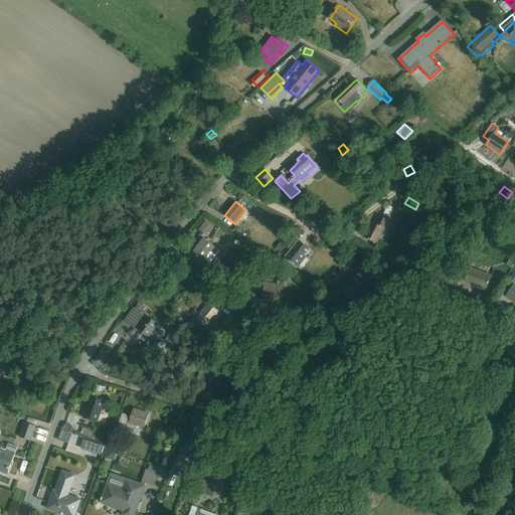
[(390,218),(394,208),(387,205),(383,214),(390,218)]
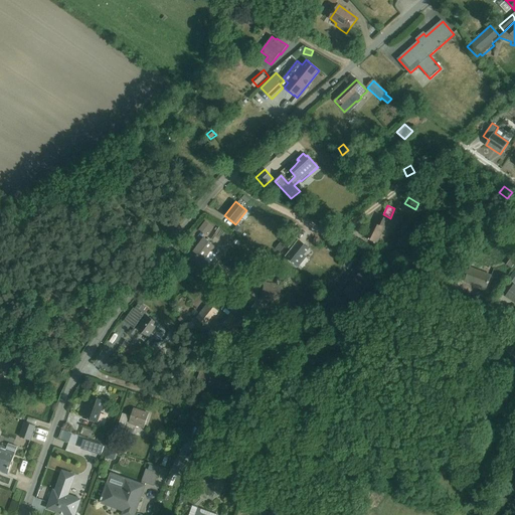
[(237,225),(233,229),(239,234),(242,230),(240,228),(251,214),(246,210),(235,224),(237,225)]
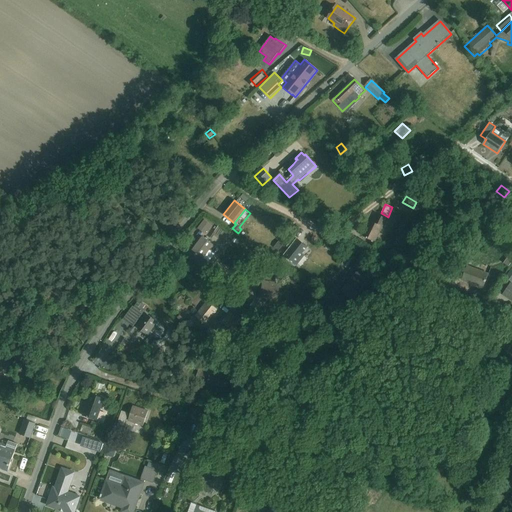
[(362,236),(375,242),(387,219),(378,215),(374,223),(369,221),(362,236)]
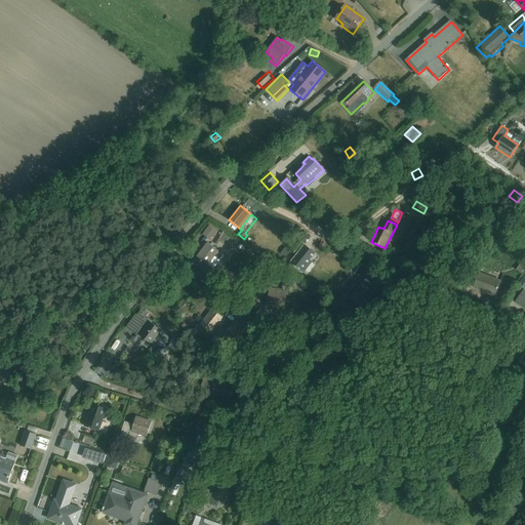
[(205,235),(214,239),(219,228),(210,224),(205,235)]
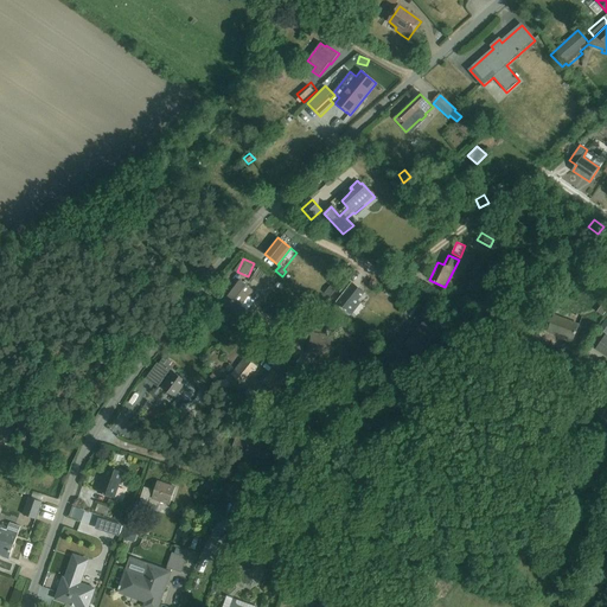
[(357,269),(347,280),(352,283),(359,289),(369,279),(364,274),(357,269)]
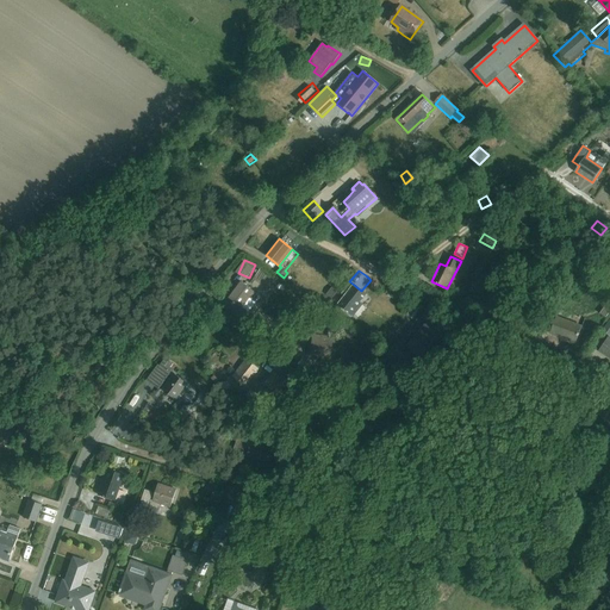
[(256,296),(257,297),(259,294),(242,282),(230,299),(248,312),(248,311),(249,313),(256,303),(253,300),(256,296)]
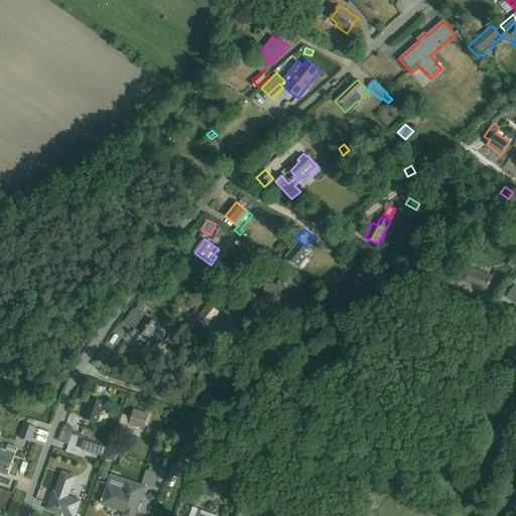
[(286,258),(299,268),(300,266),(303,269),(309,261),(306,258),(307,258),(305,256),(310,250),(305,246),(299,241),(286,258)]
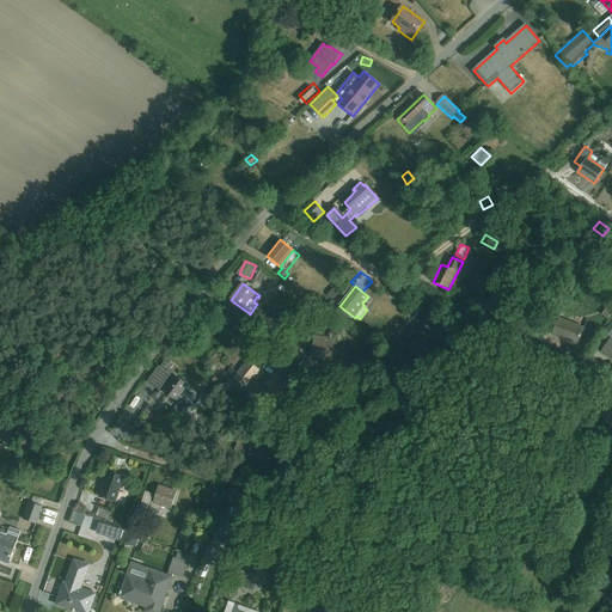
[(334,288),(328,295),(332,300),(340,293),(334,288)]
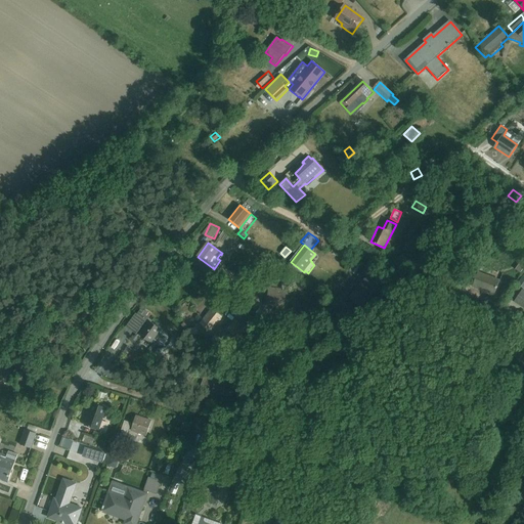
[(355,275),(362,265),(356,261),(349,270),(355,275)]
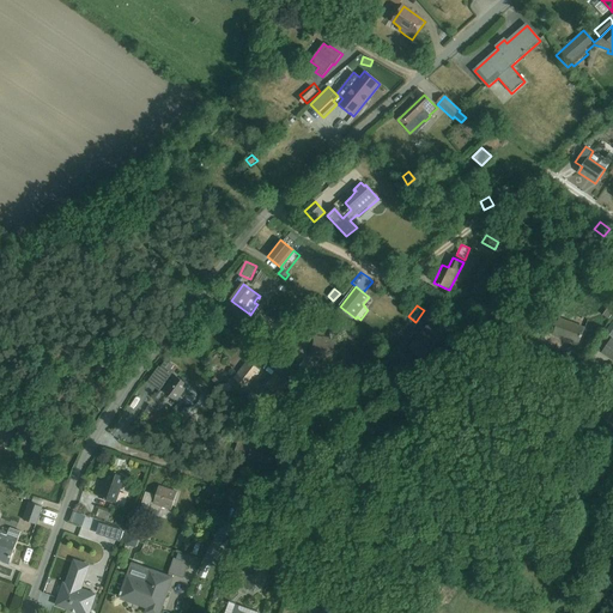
[(612,310),(608,308),(602,315),(610,320),(612,313),(612,310)]
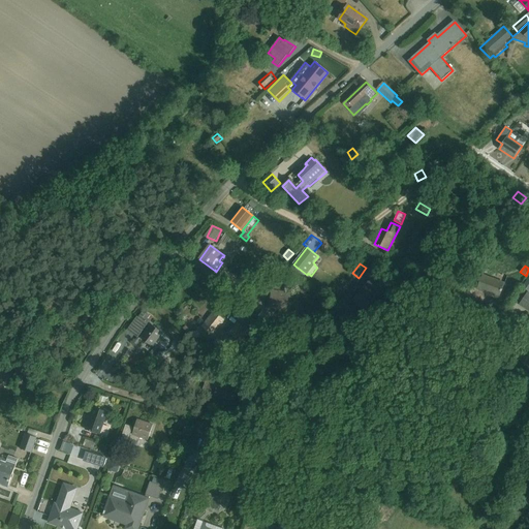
[(499,298),(505,282),(483,275),(477,289),(499,298)]
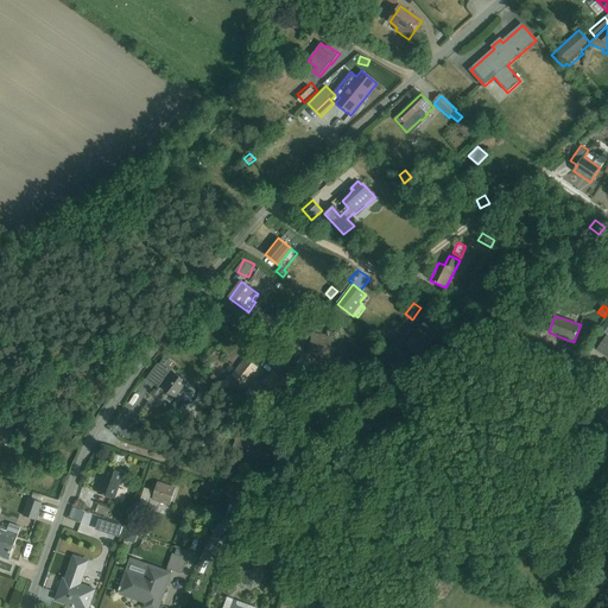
[(428,322),(406,347),(418,356),(438,331),(428,322)]
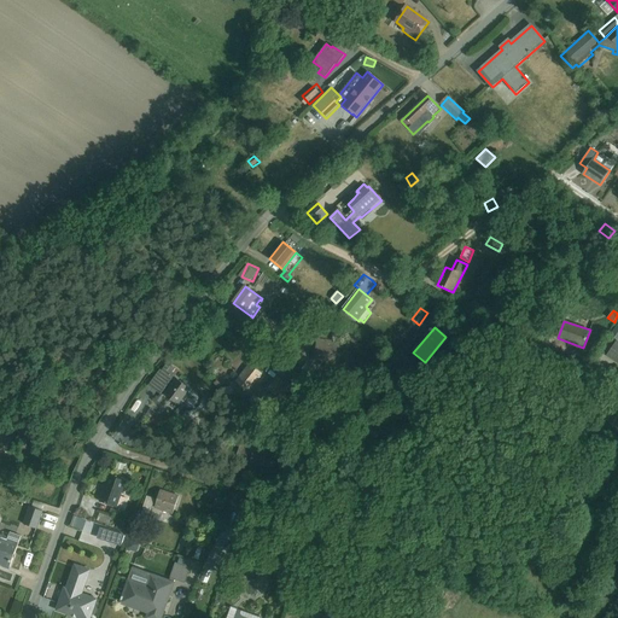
[(336,365),(338,340),(330,340),(330,332),(319,331),(316,362),(336,365)]
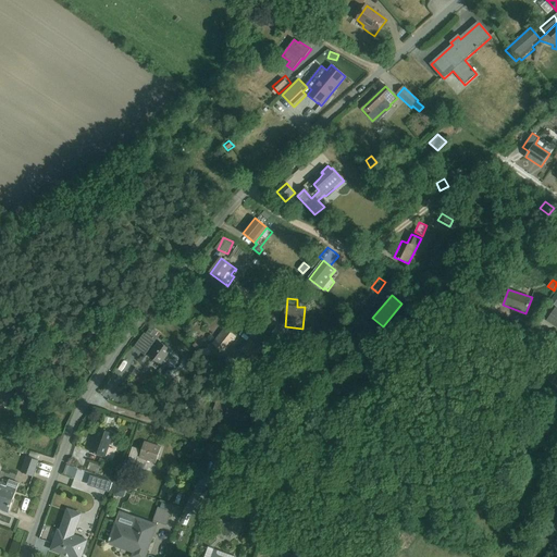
[(556,307),(546,321),(556,327),(556,307)]
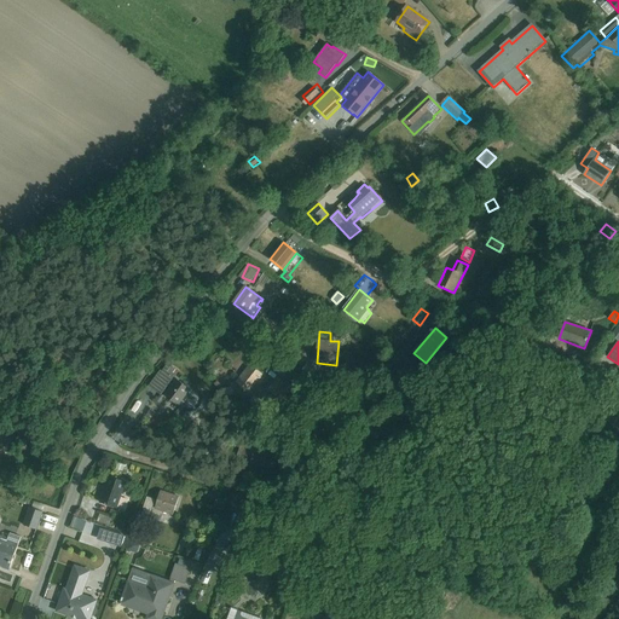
[(166,363),(149,387),(162,395),(175,376),(172,374),(175,369),(166,363)]
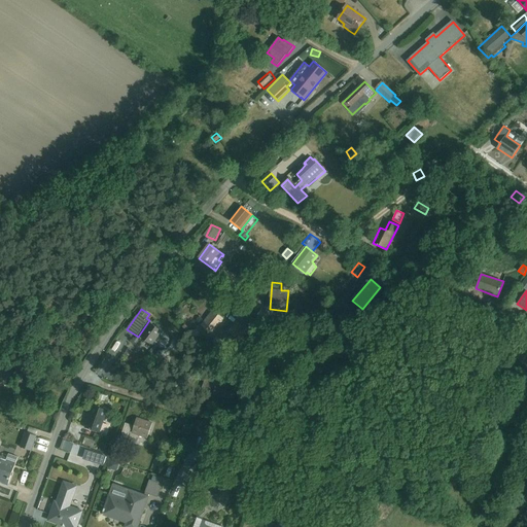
[(261,309),(257,314),(267,321),(271,315),(261,309)]
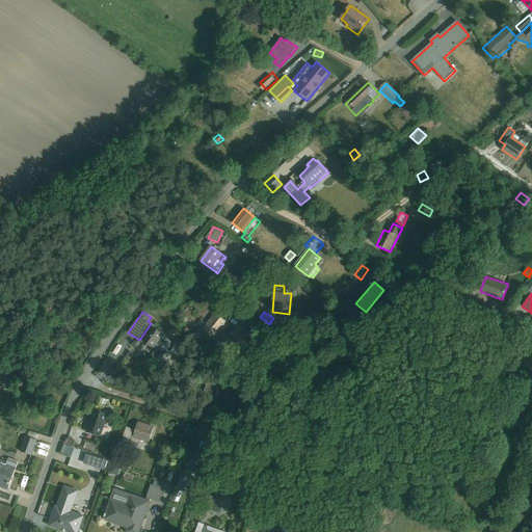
[(214,338),(227,322),(215,313),(204,329),(214,338)]
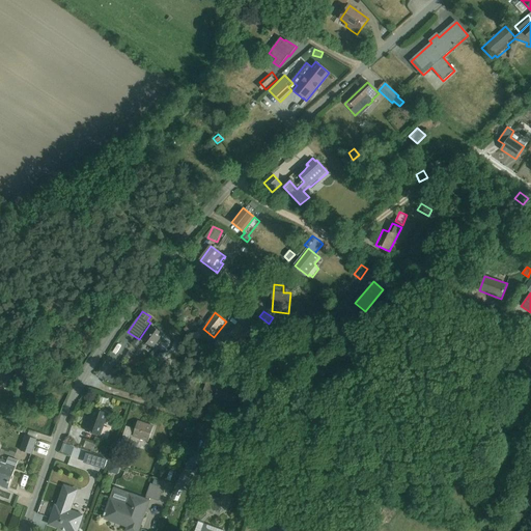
[(226,342),(235,344),(243,350),(249,341),(254,335),(248,331),(248,332),(240,325),(226,342)]
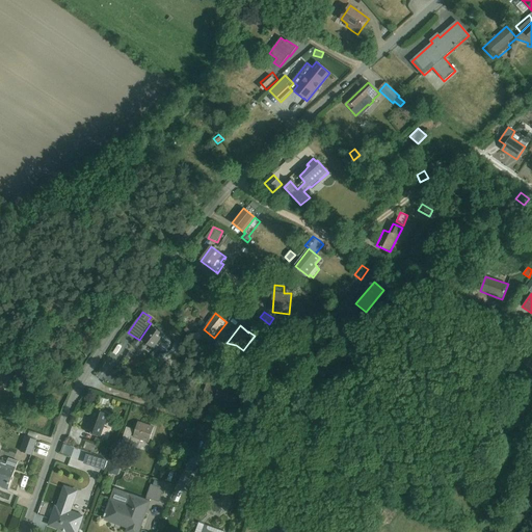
[(160,346),(158,344),(164,335),(153,326),(142,341),(156,350),(160,346)]
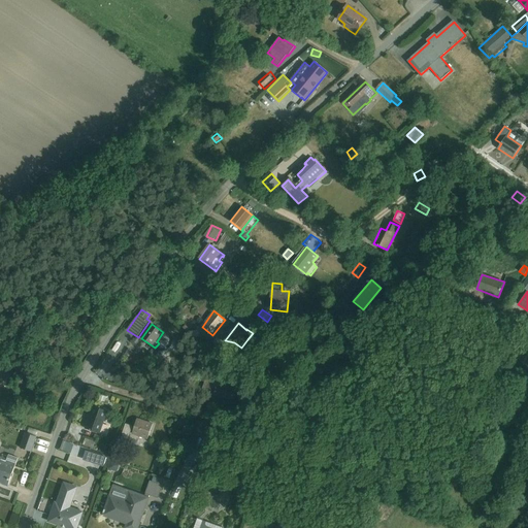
[(316,333),(317,324),(305,324),(305,325),(301,325),(301,331),(316,333)]
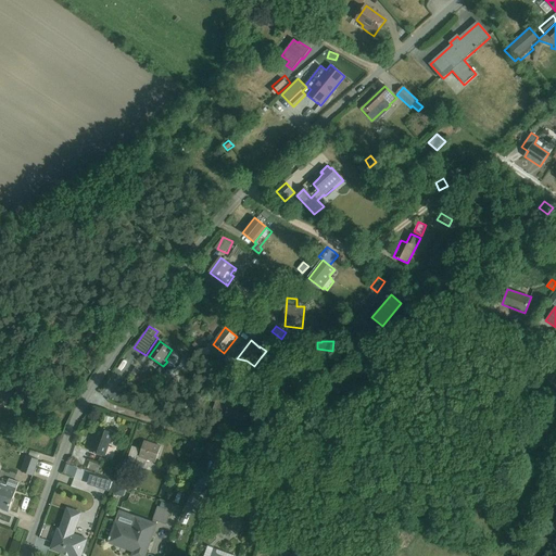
[(352,348),(343,354),(358,359),(361,354),(354,352),(352,348)]
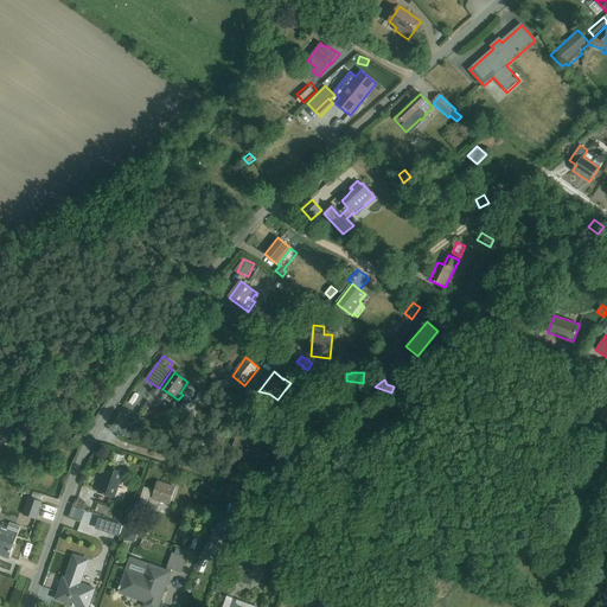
[(291,383),(285,390),(293,397),(299,390),(291,383)]
